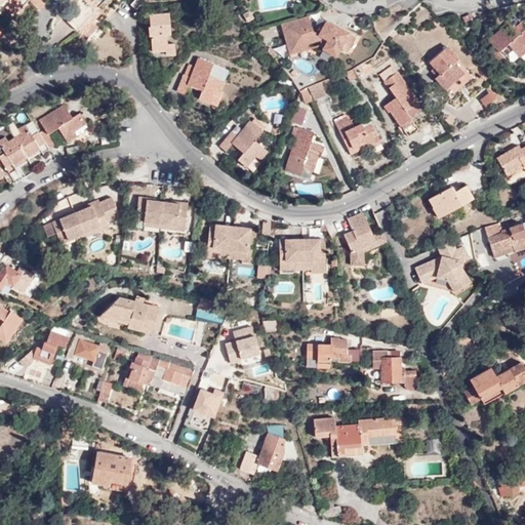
[(18,0),(7,0),(9,2),(5,7),(13,14),(19,7),(15,4),(18,0)]
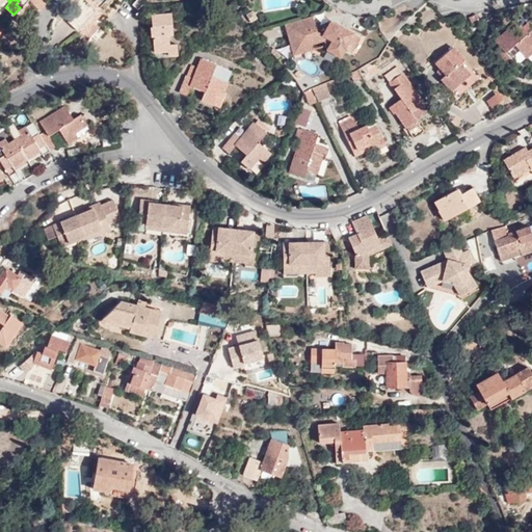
[(28,1),(28,0),(19,0),(16,4),(20,7),(21,9),(28,1)]
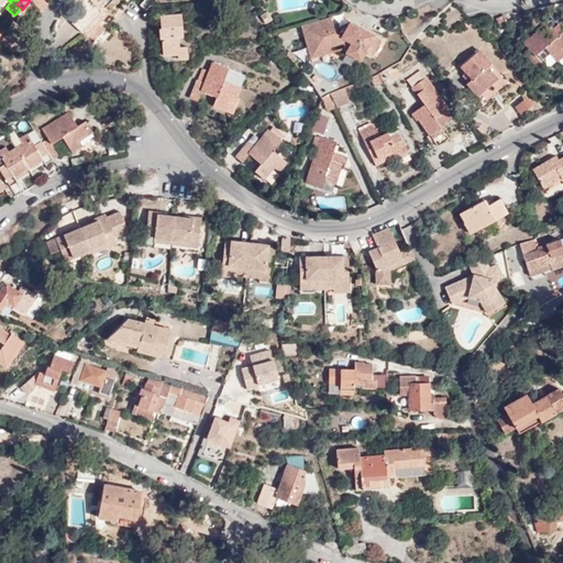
[(47,3),(43,0),(30,0),(30,1),(42,11),(47,3)]
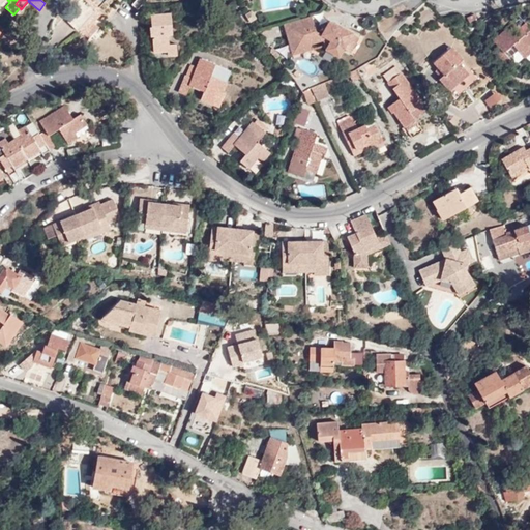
[(97,12),(83,0),(81,0),(65,17),(80,30),(89,21),(94,25),(101,18),(97,12)]
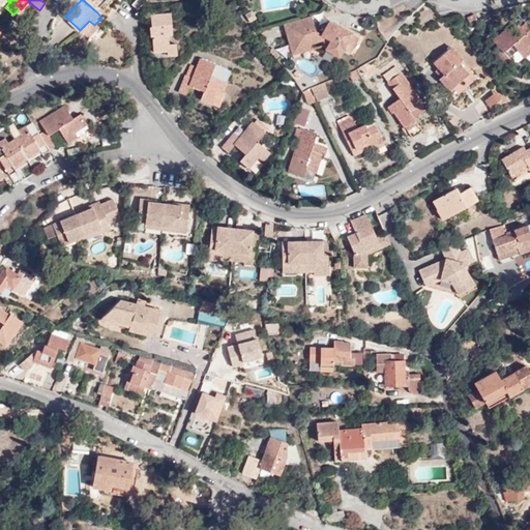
[(90,0),(83,0),(97,12),(100,9),(90,0)]
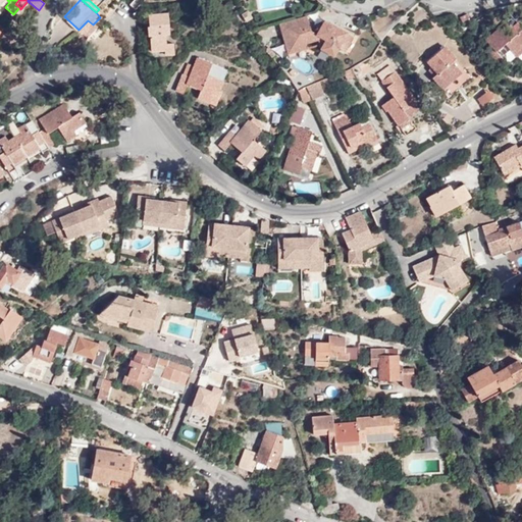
[(312,31),(307,15),(280,23),(283,35),(291,33),(293,41),(290,42),(294,53),(305,50),(309,43),(319,40),(322,49),(334,56),(338,48),(346,52),(354,37),(331,24),(328,30),(321,27),(317,34),(312,31)]
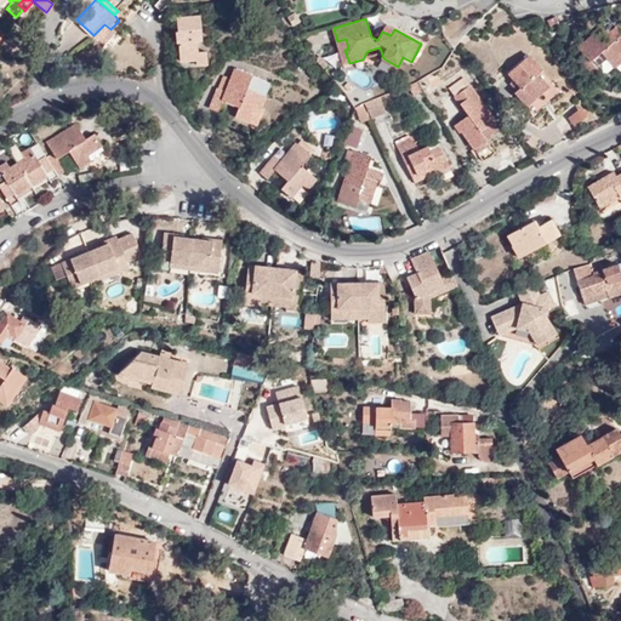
[(201,43),(200,21),(182,22),(182,34),(178,34),(181,63),(194,62),(195,69),(205,68),(204,56),(198,56),(198,43),(201,43)]
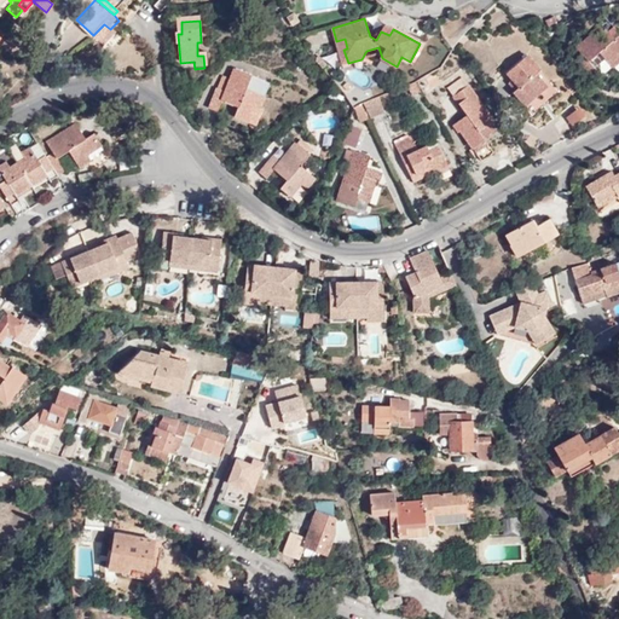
[(104,24),(93,35),(102,45),(114,34),(110,29),(104,24)]
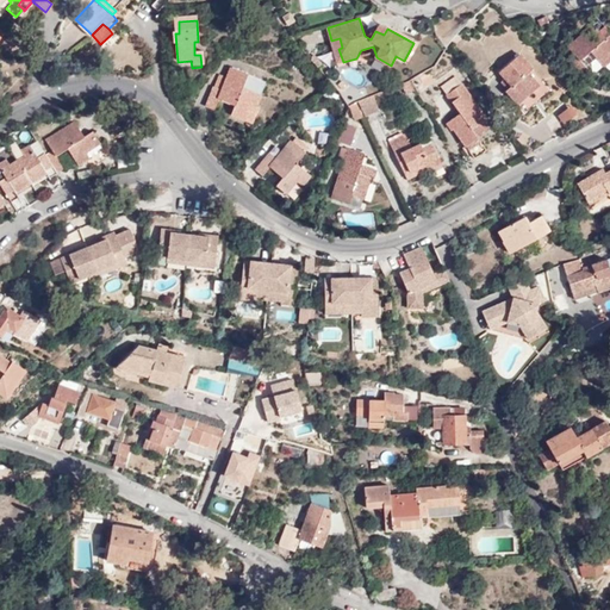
[(379,26),(375,31),(384,35),(387,29),(383,25),(379,26)]
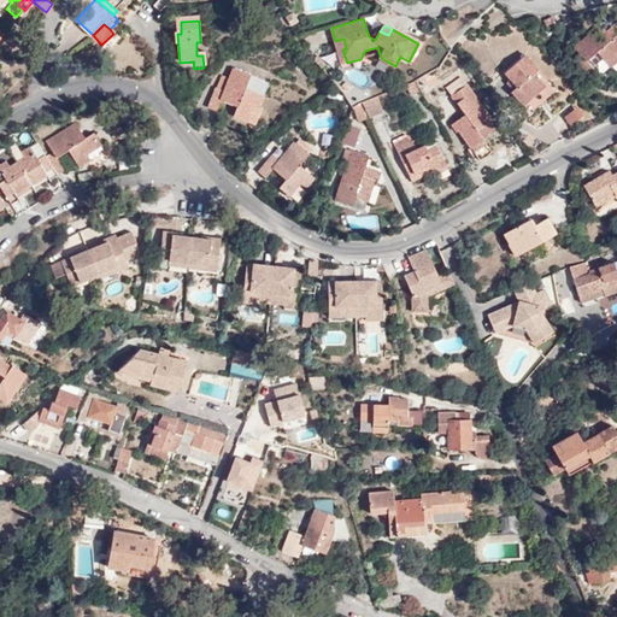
[(616,56),(616,25),(615,29),(616,30),(610,36),(607,34),(603,28),(575,51),(582,62),(579,65),(592,81),(600,75),(592,64),(600,57),(611,70),(616,65),(616,56)]
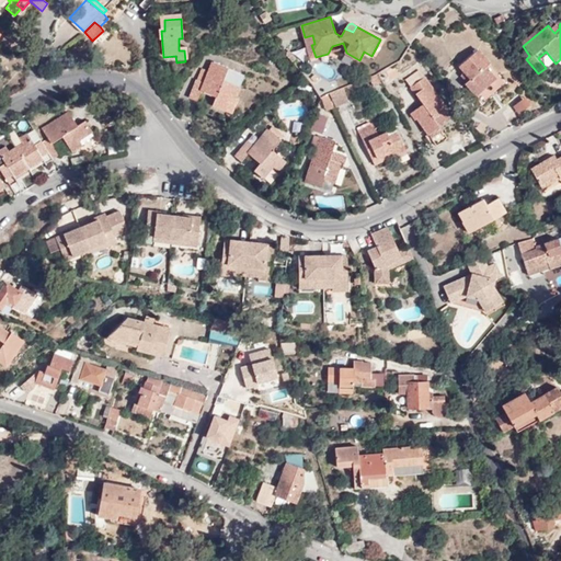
[(312,35),(305,37),(307,46),(311,45),(315,44),(312,35)]
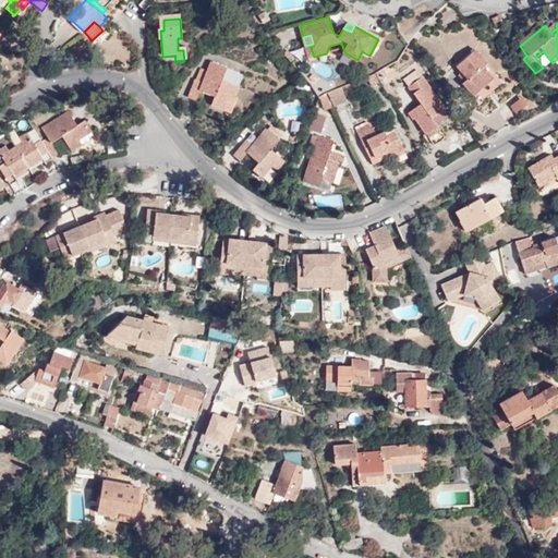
[(471,101),(494,82),(483,68),(487,63),(475,49),(452,68),(464,82),(459,86),(471,101)]
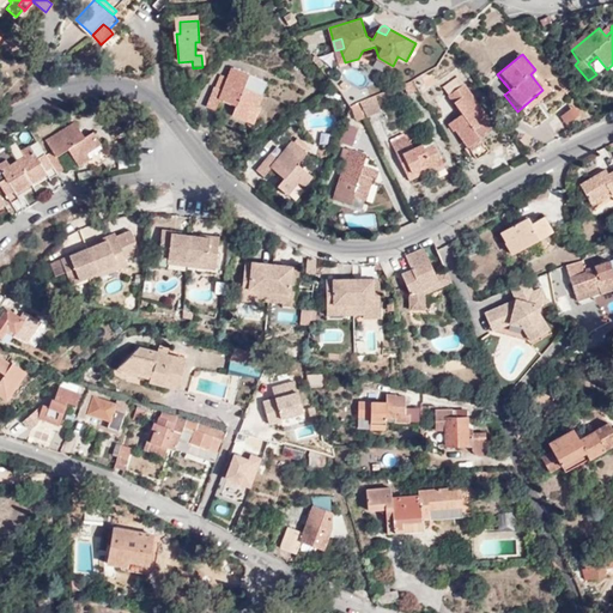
[(228,78),(223,91),(214,87),(207,107),(216,110),(220,99),(236,107),(232,116),(252,125),(259,108),(258,108),(262,96),(242,89),(248,76),(231,68),(228,78)]
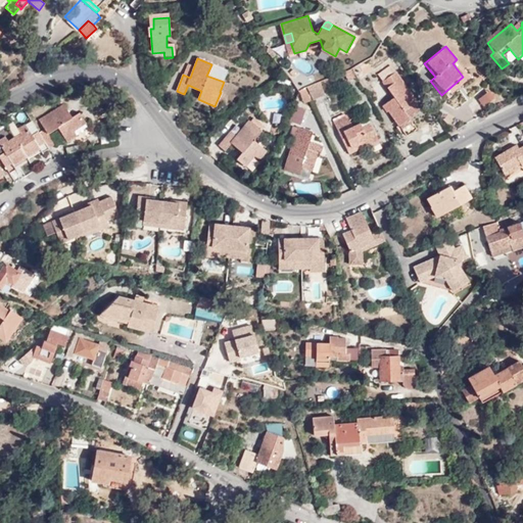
[(188,64),(183,75),(190,78),(194,66),(188,64)]
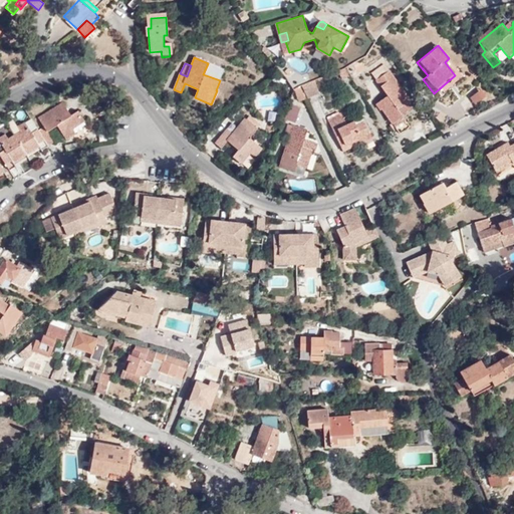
[(369,73),(374,79),(387,71),(382,65),(369,73)]
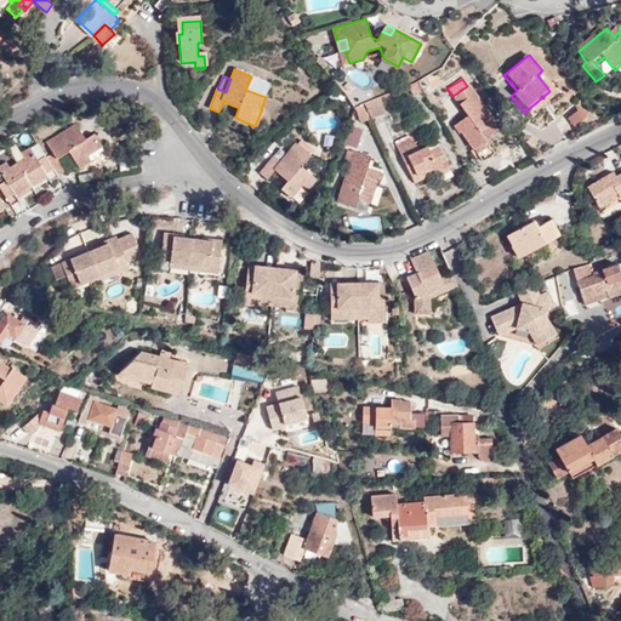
[(419,95),(414,84),(406,86),(411,97),(419,95)]
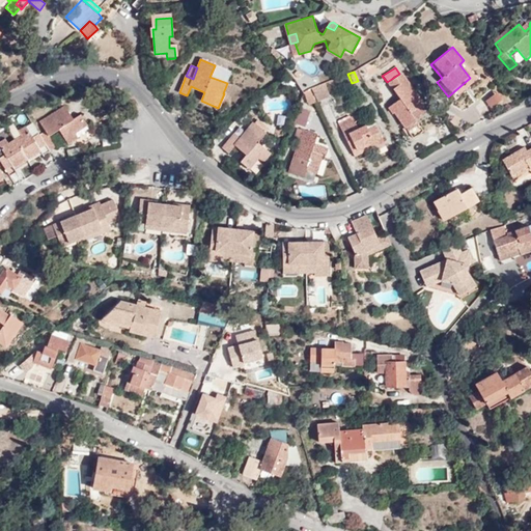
[(420,131),(412,118),(408,113),(419,105),(421,104),(399,74),(387,82),(397,100),(387,107),(410,139),(420,131)]
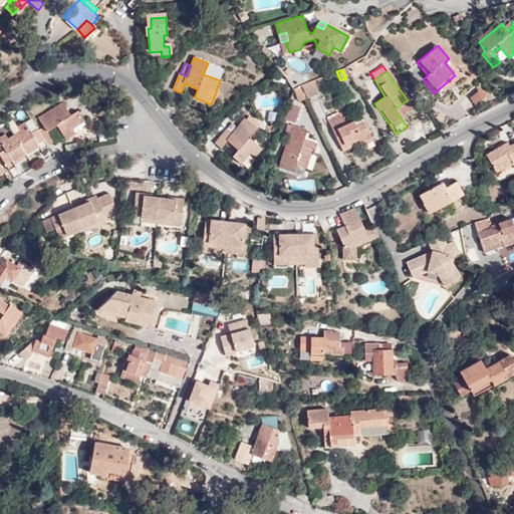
[(300,87),(306,99),(317,94),(312,82),(300,87)]
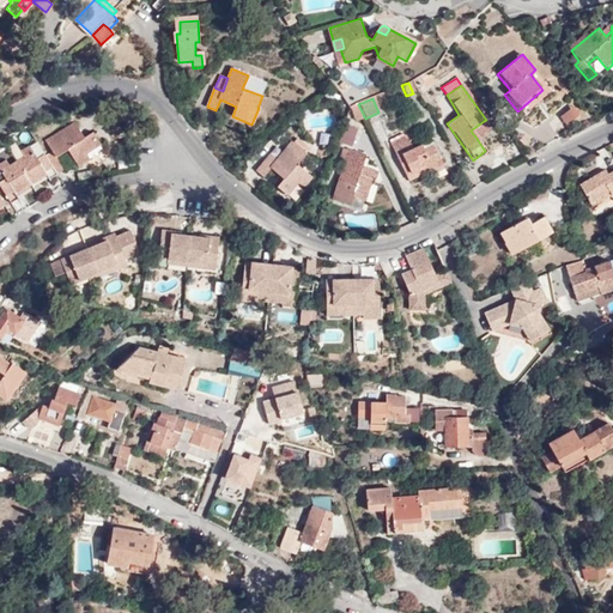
[(358,104),(349,108),(356,122),(365,119),(358,104)]
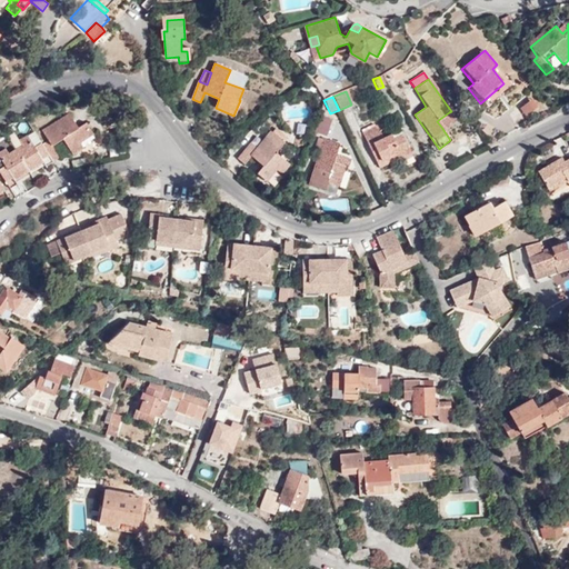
[(531,113),(540,106),(533,98),(525,106),(531,113)]
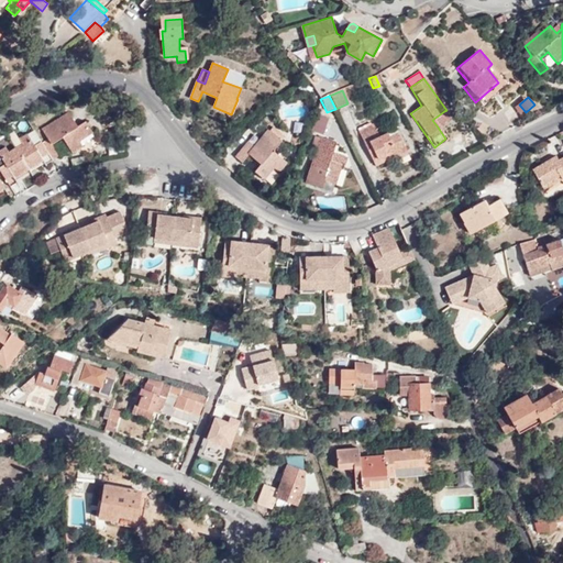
[(432,120),(437,125),(448,117),(444,111),(432,120)]
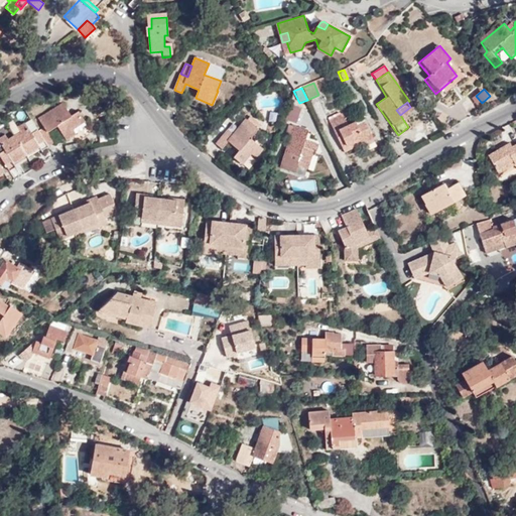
[(38,131),(48,147),(55,143),(48,132),(57,126),(67,141),(77,135),(74,130),(85,123),(79,113),(71,117),(62,104),(39,118),(45,127),(38,131)]
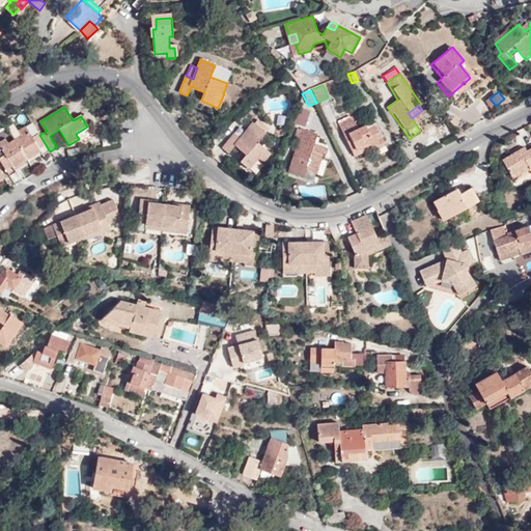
[(305,126),(310,111),(300,108),(295,121),(305,126)]
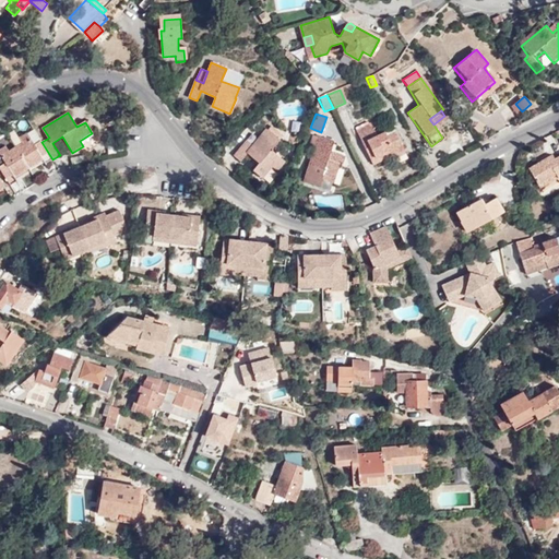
[(355,131),(369,163),(382,156),(384,159),(402,152),(393,132),(384,137),(382,132),(375,135),(369,125),(355,131)]
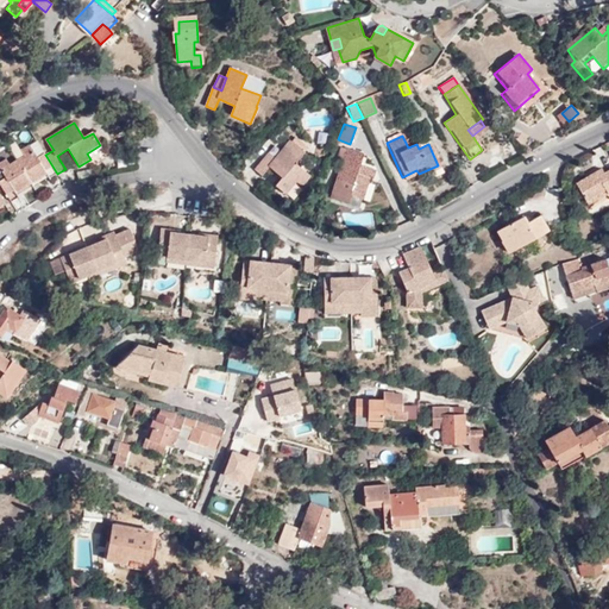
[(292,142),(306,152),(309,148),(295,137),(292,142)]
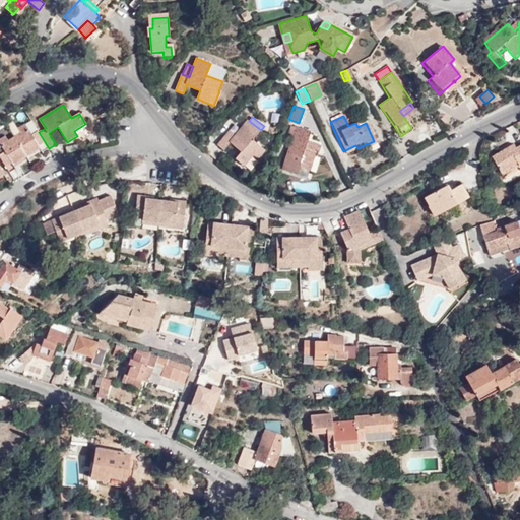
[(251,141),(261,130),(249,121),(237,135),(230,129),(215,145),(225,153),(231,148),(239,154),(236,159),(245,167),(253,156),(257,160),(265,152),(251,141)]
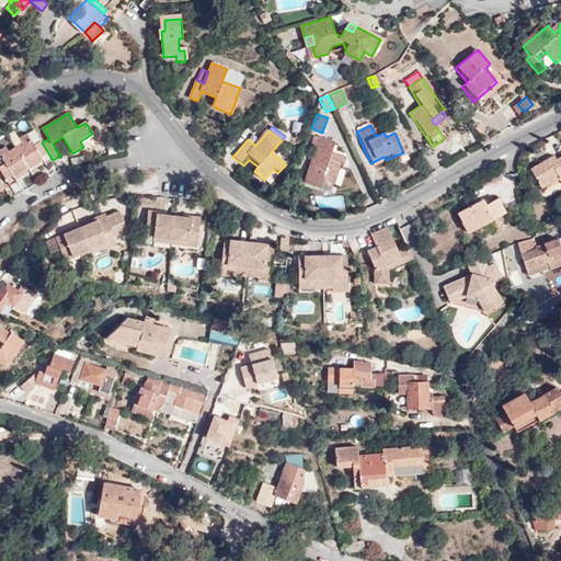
[(14,148),(26,167),(27,169),(43,159),(46,164),(50,161),(39,142),(34,146),(26,134),(19,139),(21,144),(14,148)]
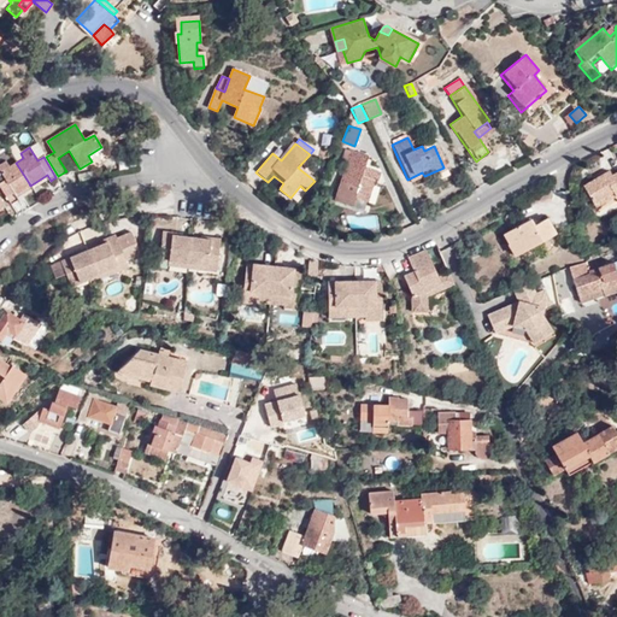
[(376,181),(378,174),(363,168),(366,157),(347,151),(331,201),(348,207),(352,199),(365,204),(372,181),(376,181)]
